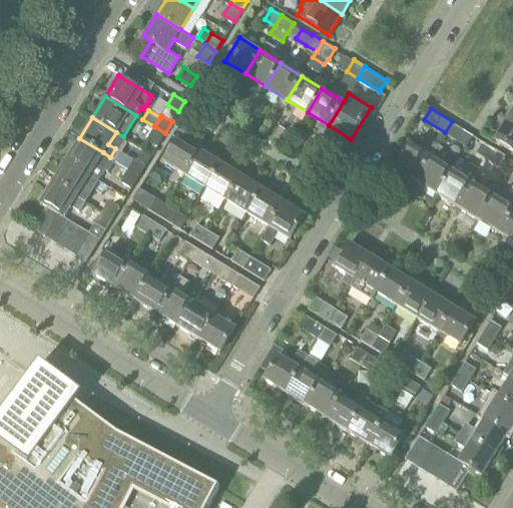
[(512,119),(508,117),(495,138),(512,149),(512,119)]
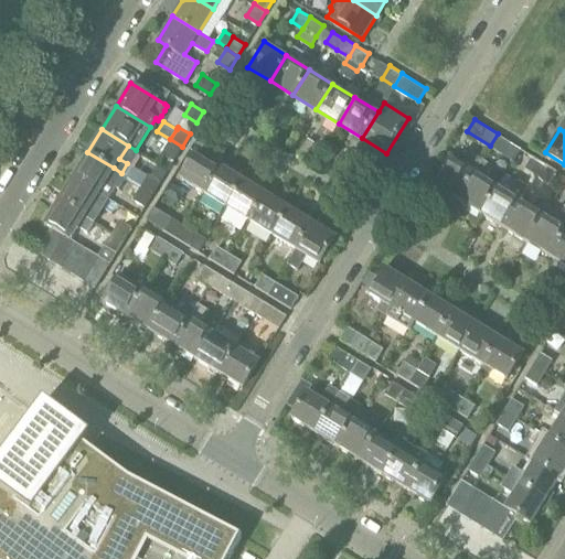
[(511,141),(498,133),(490,146),(503,153),(511,141)]
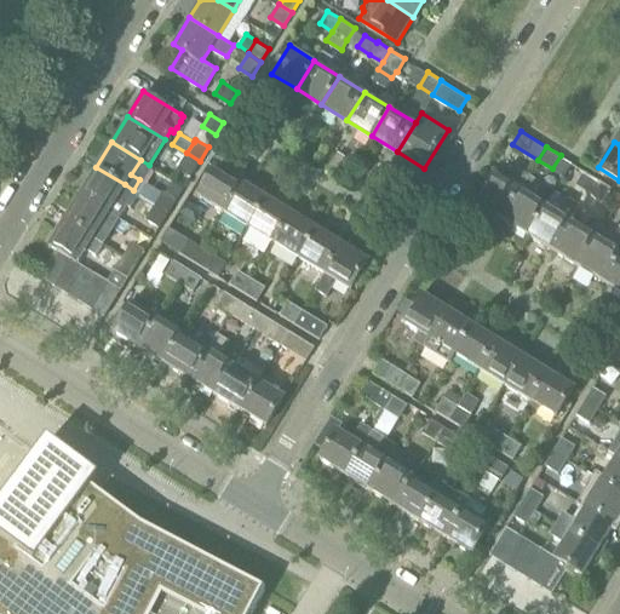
[(191,173),(200,161),(187,153),(178,166),(191,173)]
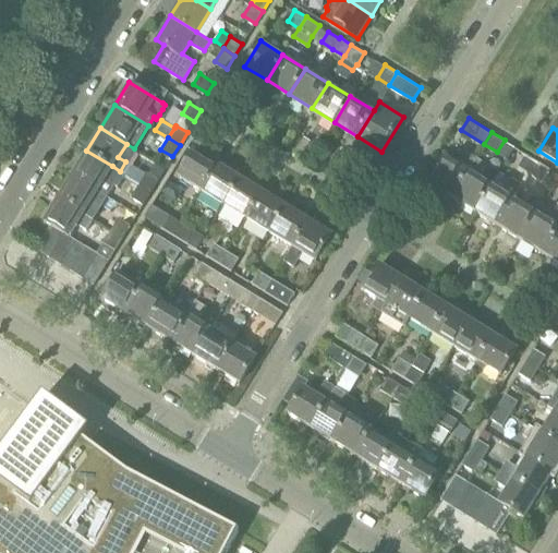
[(178,172),(201,187),(217,161),(194,147),(178,172)]
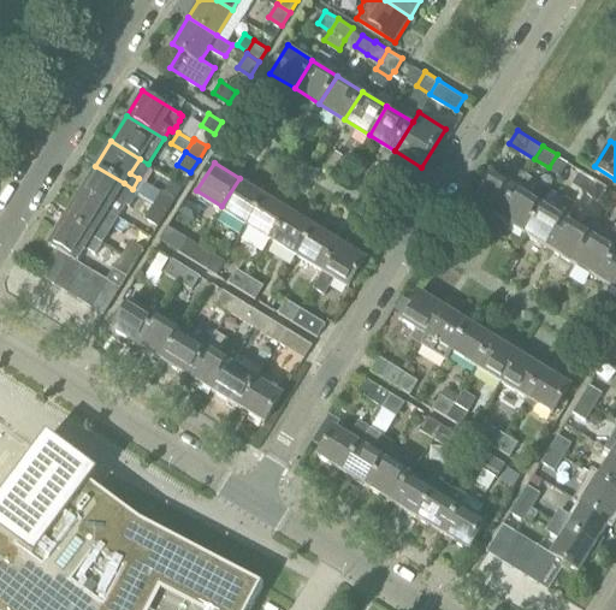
[(475,199),(499,214),(517,187),(526,172),(527,172),(516,165),(514,169),(509,171),(504,178),(492,171),(475,199)]
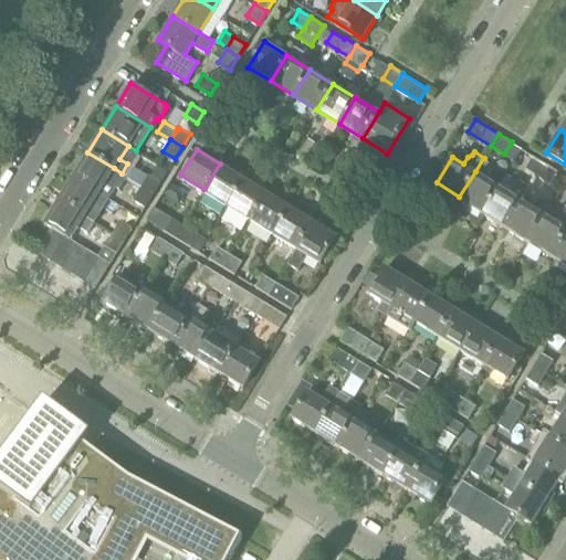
[(87,152),(73,176),(100,192),(100,191),(108,197),(116,185),(119,187),(126,177),(122,173),(114,168),(87,152)]
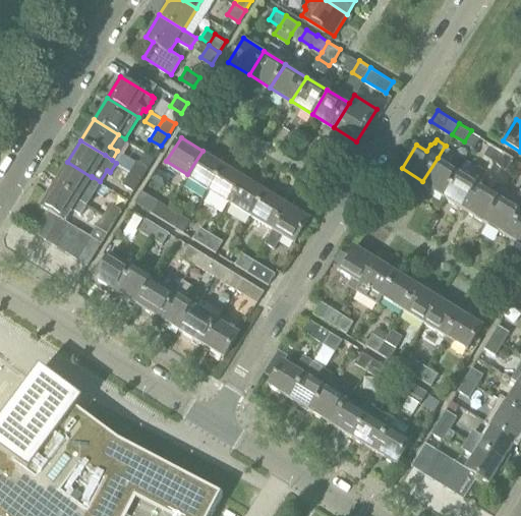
[(484,154),(495,161),(502,150),(490,142),(484,154)]
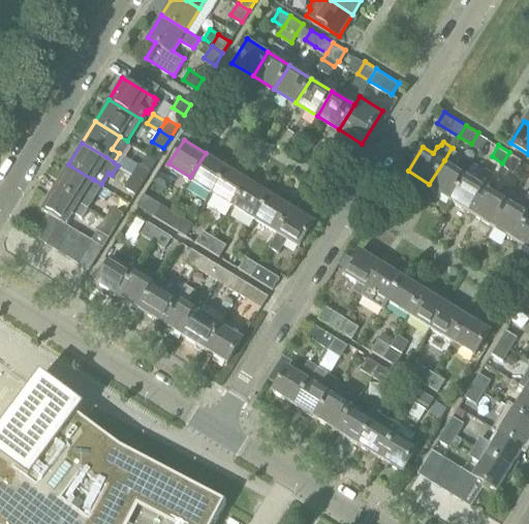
[(452,148),(444,160),(429,184),(452,197),(466,174),(455,167),(463,154),(452,148)]
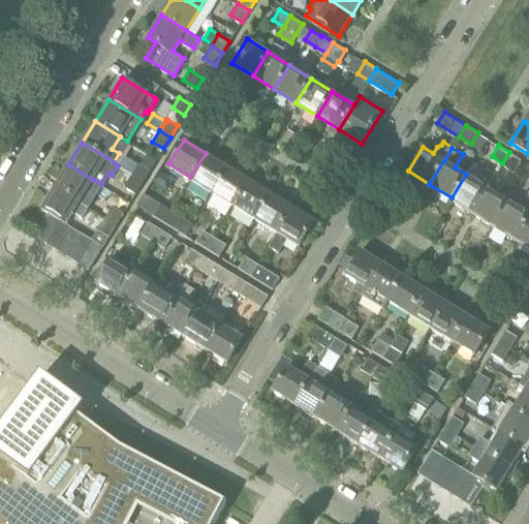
[(521,159),(509,152),(502,163),(514,171),(521,159)]
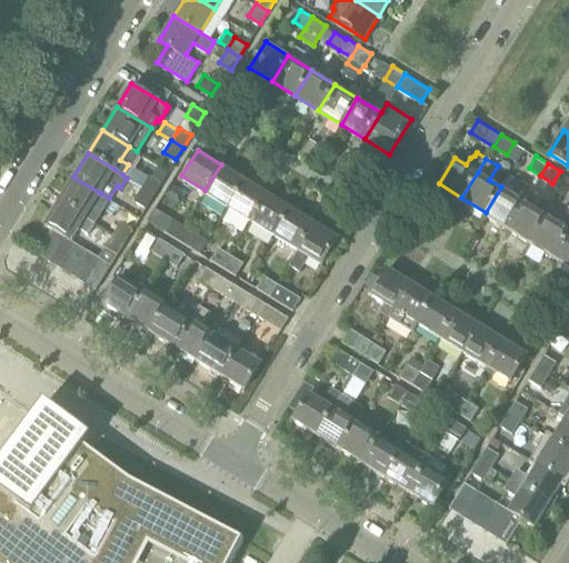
[(245,179),(221,164),(205,190),(228,204),(245,179)]
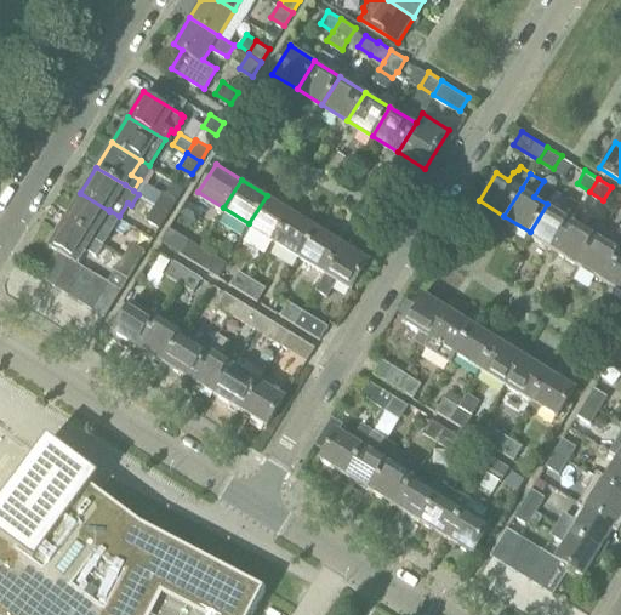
[(169,212),(177,198),(164,189),(155,204),(169,212)]
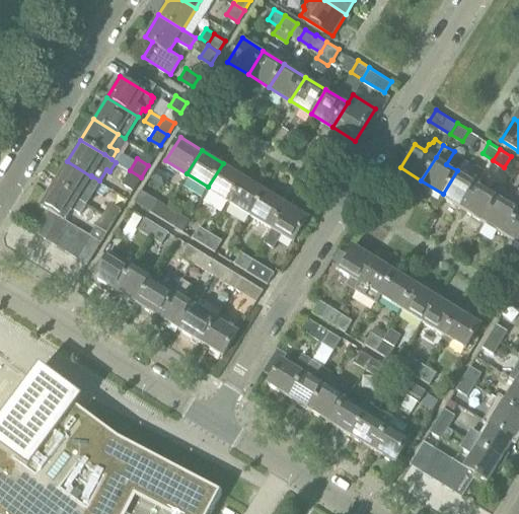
[(67,161),(55,181),(78,197),(91,176),(67,161)]
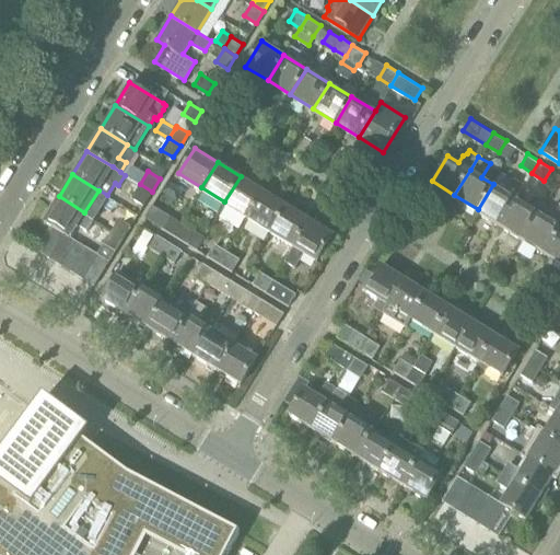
[(264,191),(241,176),(224,201),(247,216),(264,191)]
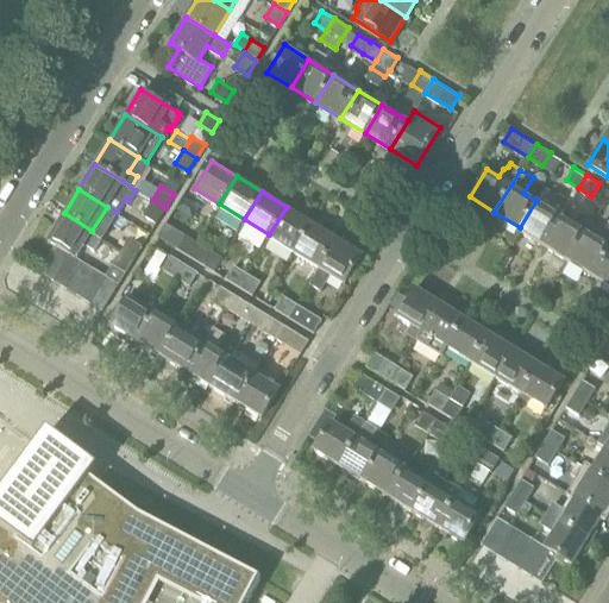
[(548,207),(537,200),(520,227),(545,243),(562,215),(571,200),(558,193),(548,207)]
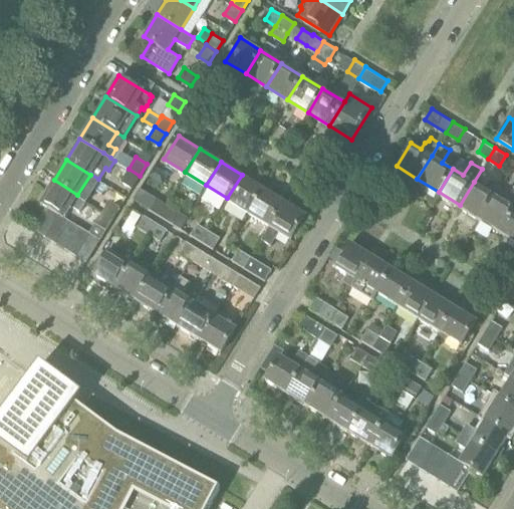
[(133,186),(140,176),(129,169),(121,179),(133,186)]
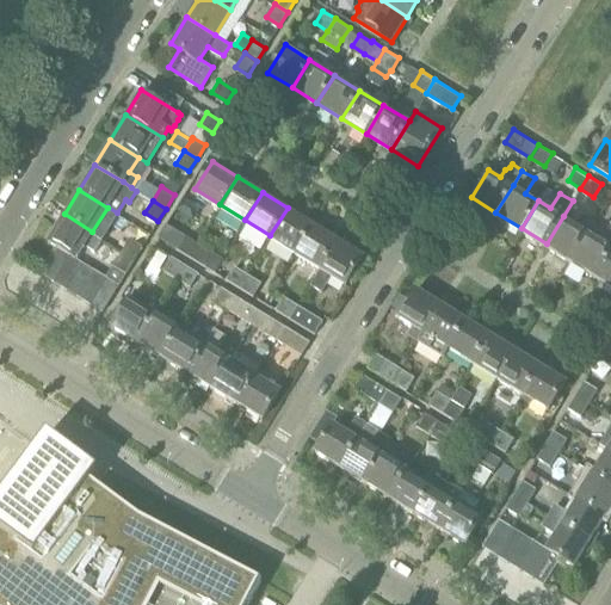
[(270,235),(296,252),(313,223),(288,208),(270,235)]
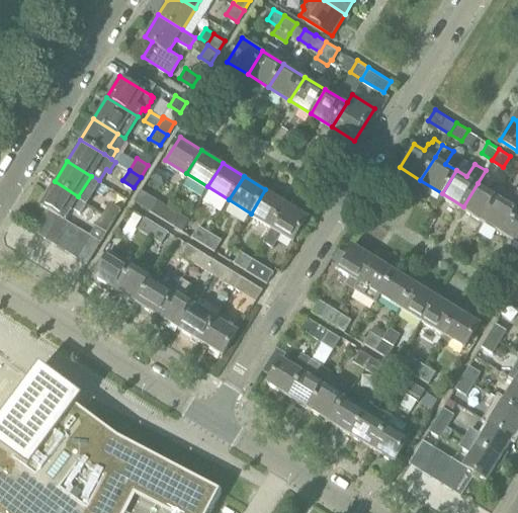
[(48,208),(59,215),(64,219),(78,196),(55,181),(40,203),(48,208)]
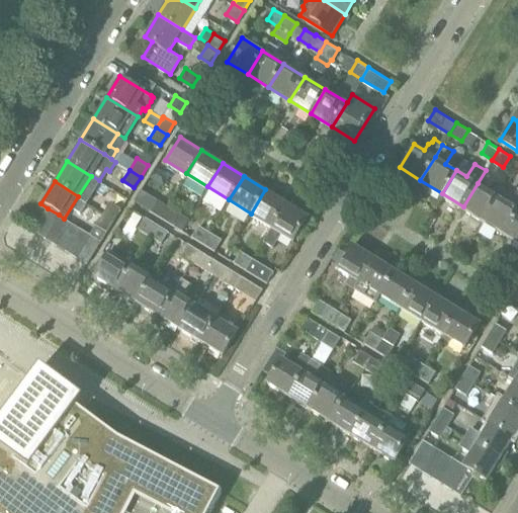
[(498,196),(478,183),(463,206),(484,220),(498,196)]
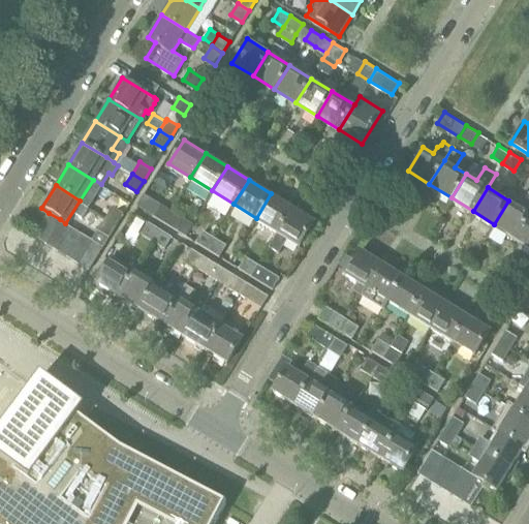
[(256,218),(277,230),(292,207),(271,193),(256,218)]
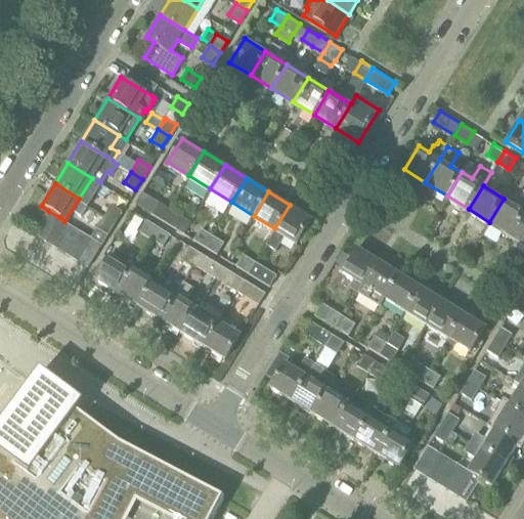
[(523,214),(523,210),(504,199),(489,222),(511,235),(523,214)]
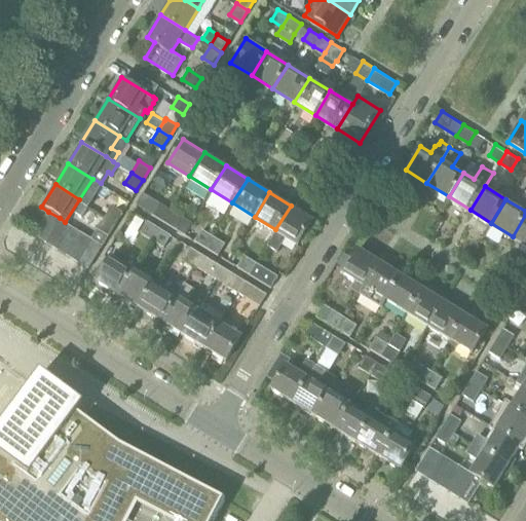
[(158,200),(151,212),(162,219),(170,208),(158,200)]
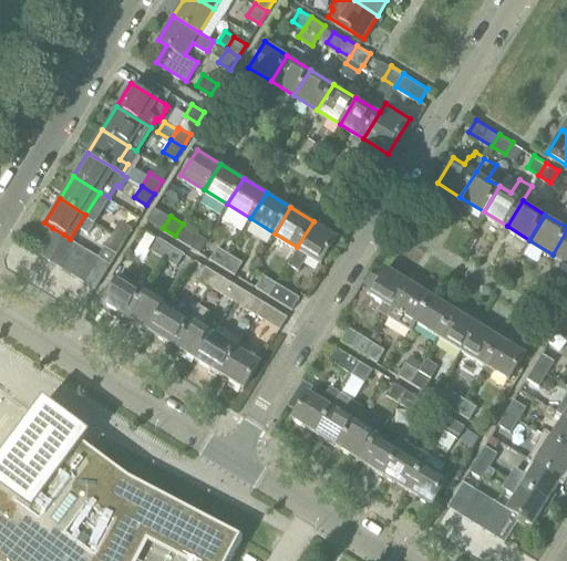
[(113,231),(125,239),(133,227),(120,219),(113,231)]
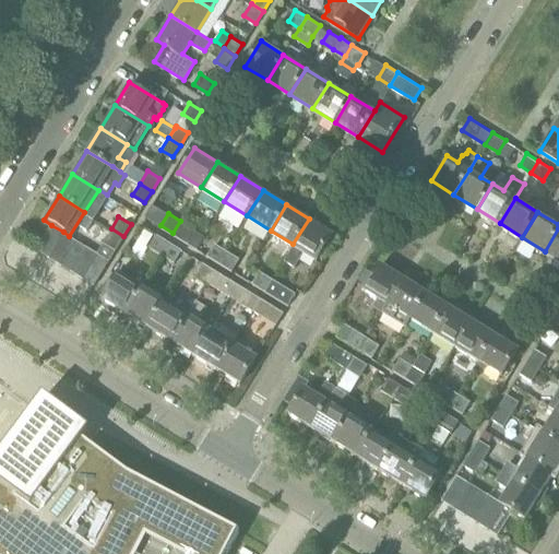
[(332,233),(309,219),(293,244),(284,259),(294,266),(304,250),(317,259),(332,233)]
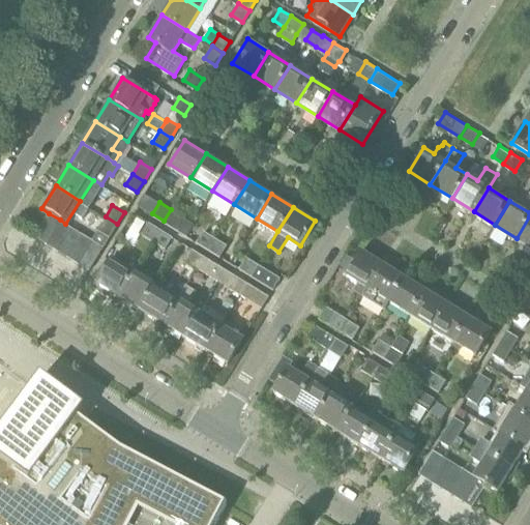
[(171,209),(164,221),(186,235),(195,223),(171,209)]
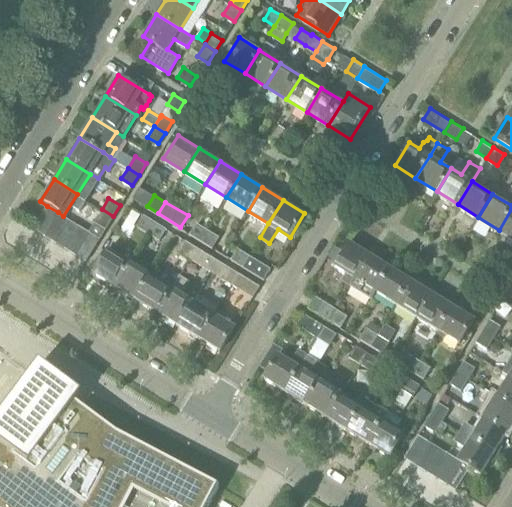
[(34,228),(44,235),(58,212),(47,206),(34,228)]
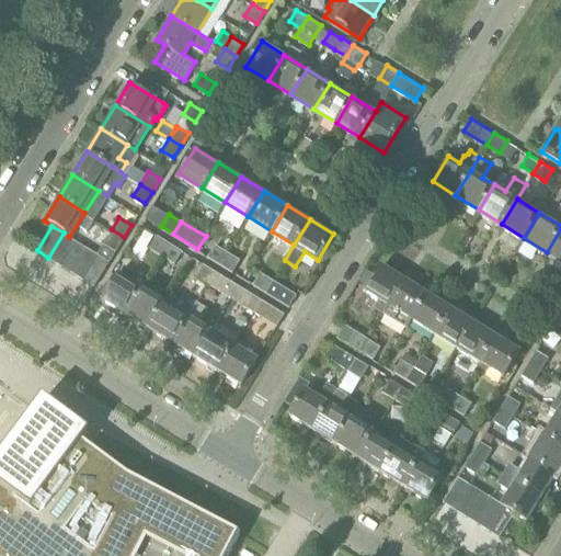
[(161,253),(162,252),(169,241),(157,234),(157,236),(142,227),(136,238),(161,253)]
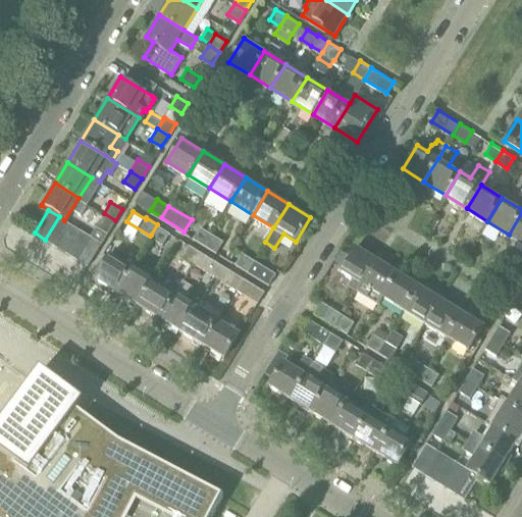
[(101,243),(115,220),(104,213),(90,236),(101,243)]
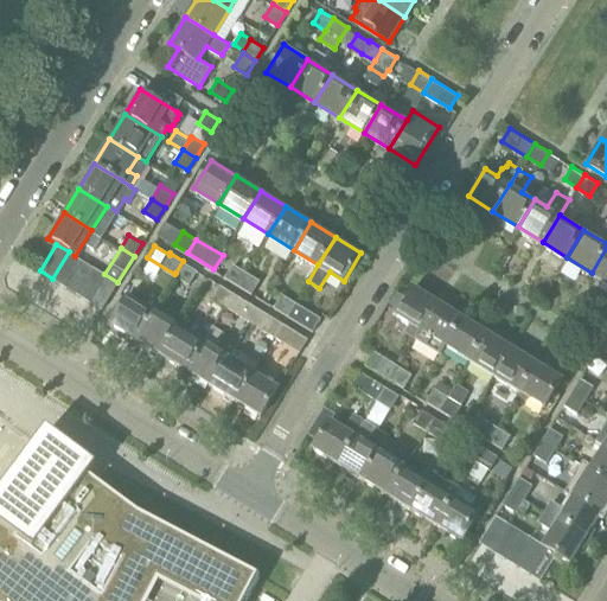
[(606,248),(592,273),(606,281),(606,248)]
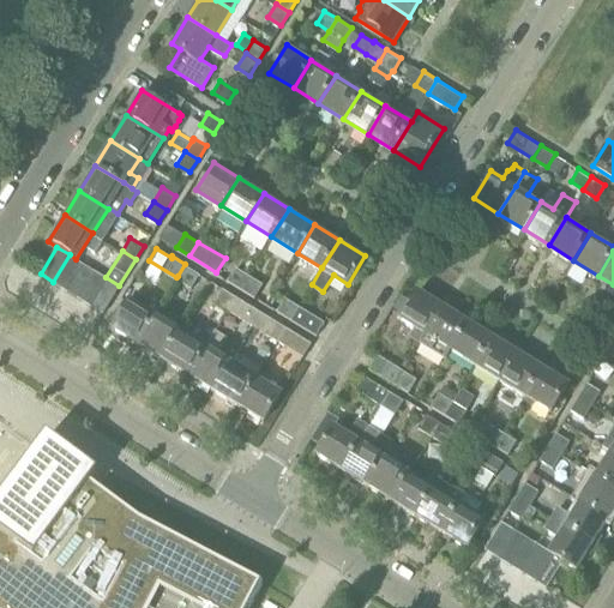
[(82,263),(76,259),(70,254),(53,282),(65,289),(82,263)]
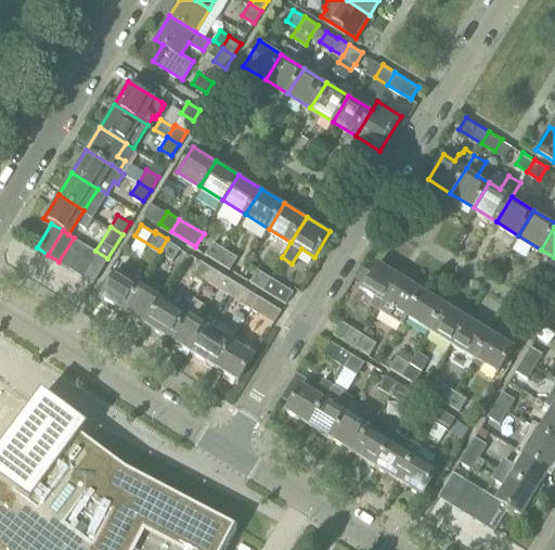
[(59,261),(69,268),(85,244),(74,238),(59,261)]
